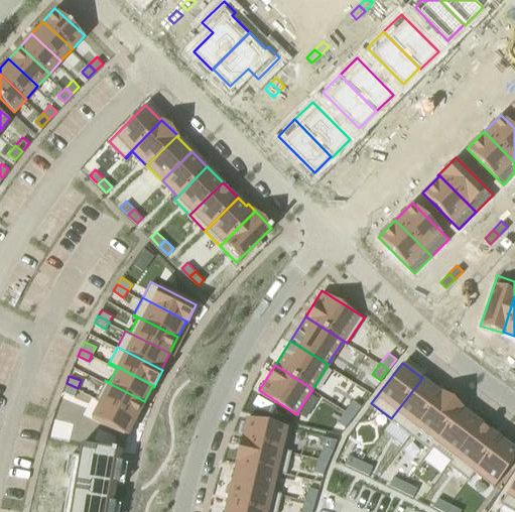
[(422,378),(391,418),(410,433),(442,391),(441,391),(440,392),(422,378)]
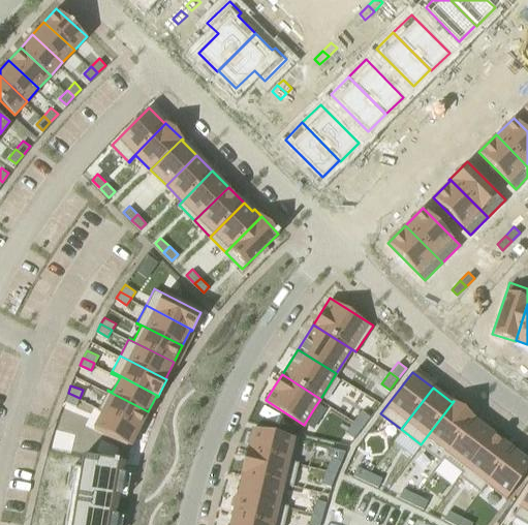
[(107,391),(98,406),(140,428),(148,411),(107,391)]
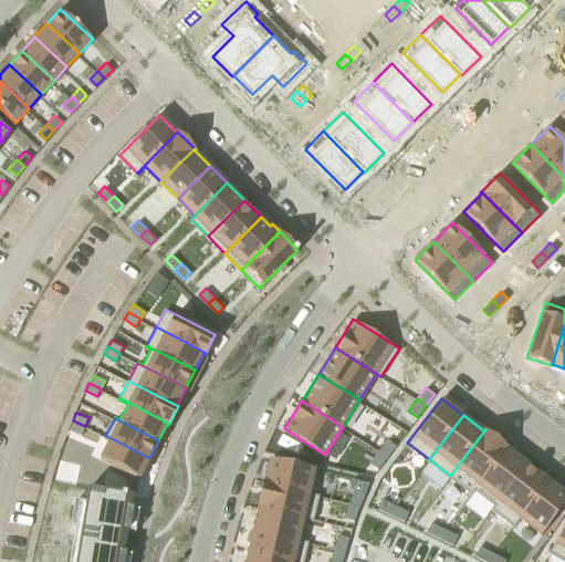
[(73,420),(70,428),(82,434),(85,426),(73,420)]
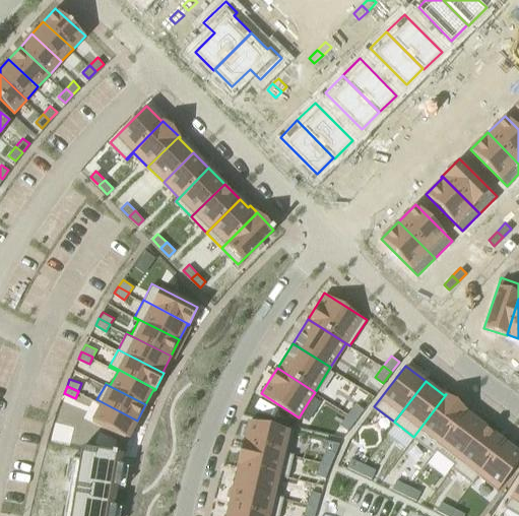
[(446,394),(413,437),(433,451),(465,409),(446,394)]
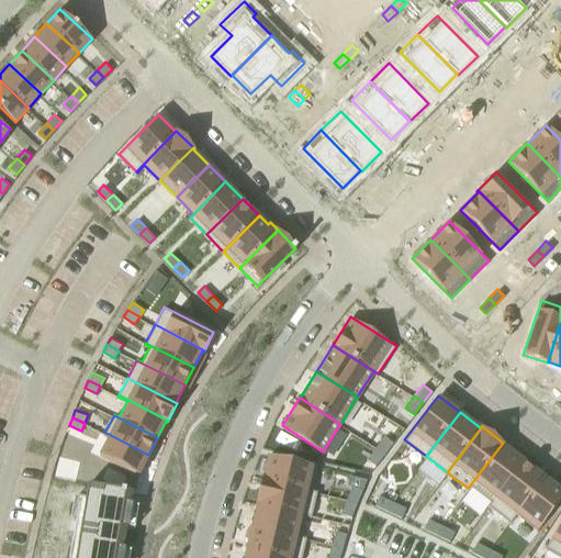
[(109,436),(100,454),(138,473),(148,455),(104,432),(104,434),(109,436)]
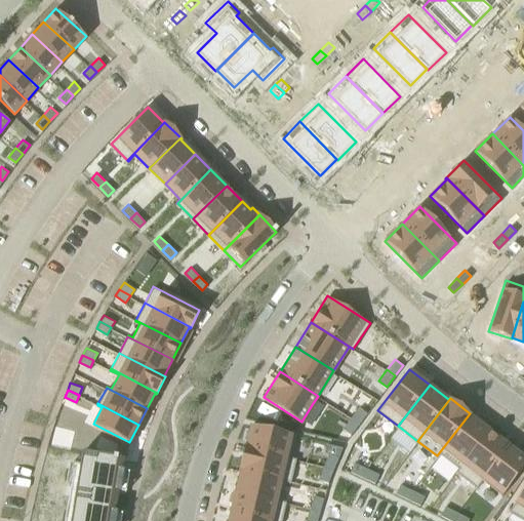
[(359,406),(351,416),(359,423),(367,412),(359,406)]
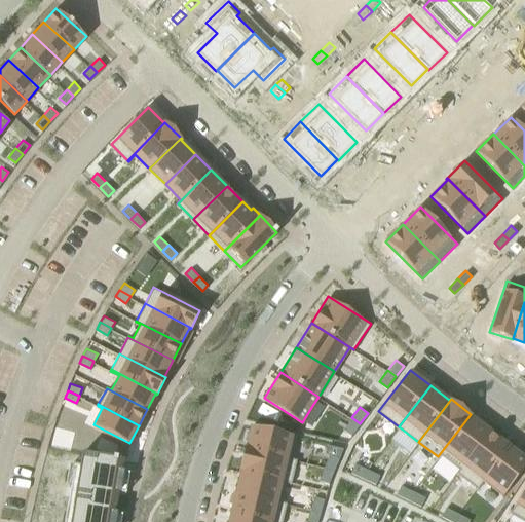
[(471,414),(438,456),(439,457),(442,453),(459,468),(457,471),(457,472),(489,430),(471,416),(472,415),(471,414)]
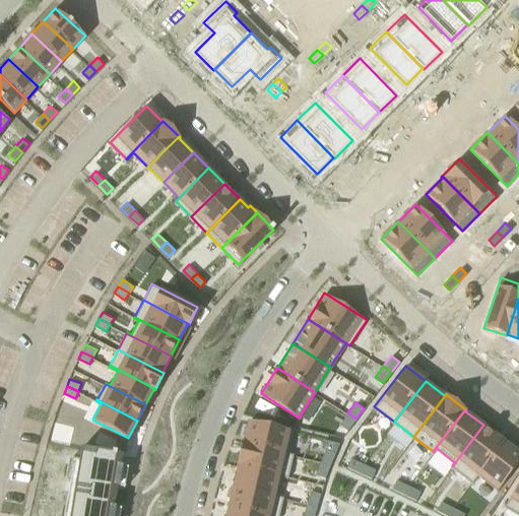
[(347,412),(339,424),(347,430),(355,418),(347,412)]
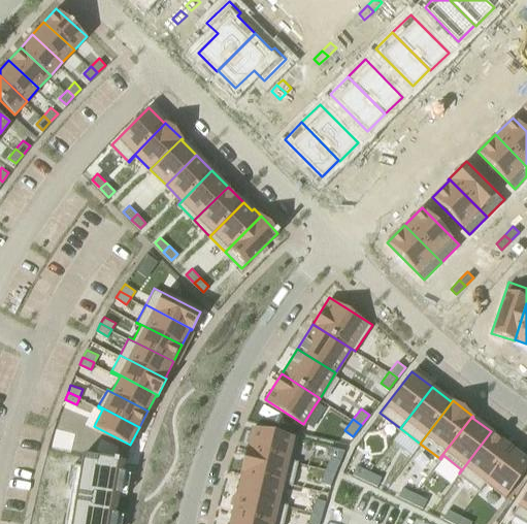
[(245,448),(245,449),(298,461),(298,460),(293,459),(298,437),(252,427),(246,449),(245,448)]
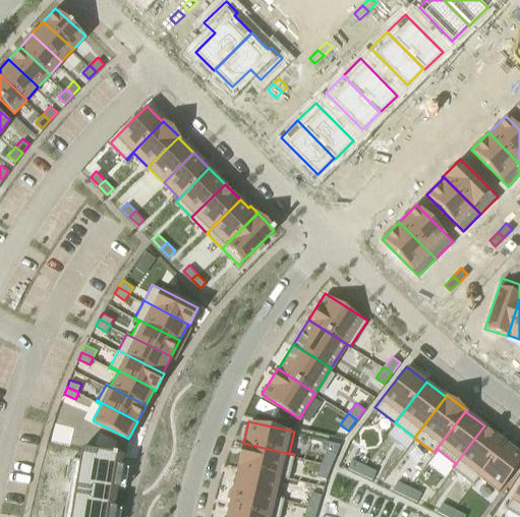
[(484,425),(453,467),(472,481),(504,441),(484,425)]
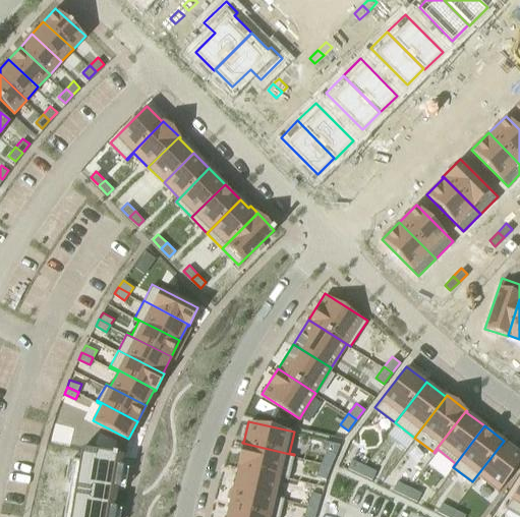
[(519,452),(504,441),(472,481),(473,482),(479,475),(499,490),(519,461),(519,452)]
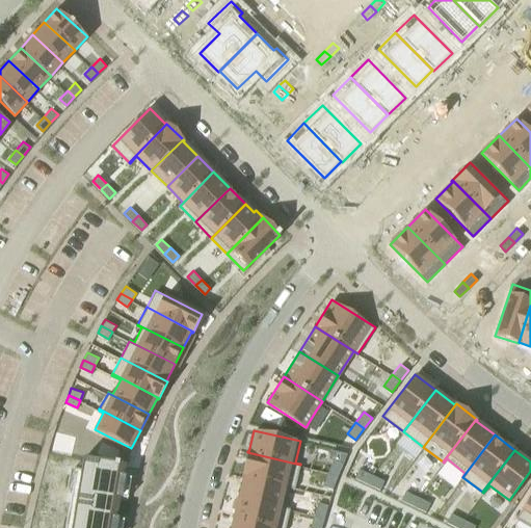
[(247,452),(242,474),(295,486),(300,465),(247,452)]
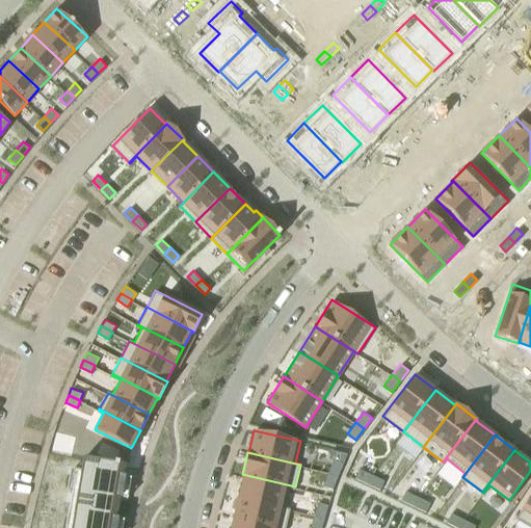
[(83,457),(71,527),(114,527),(125,465),(83,457)]
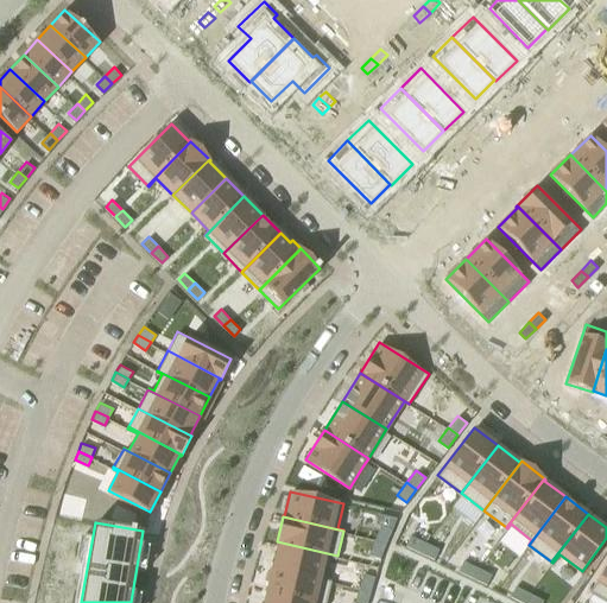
[(380,524),(375,539),(386,543),(392,528),(380,524)]
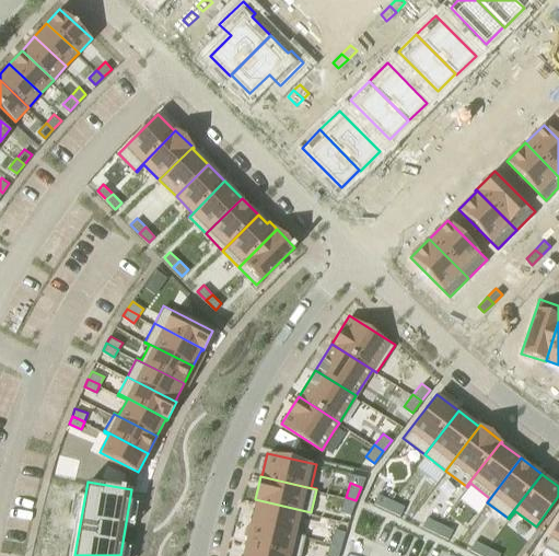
[(379,493),(374,502),(387,508),(392,498),(379,493)]
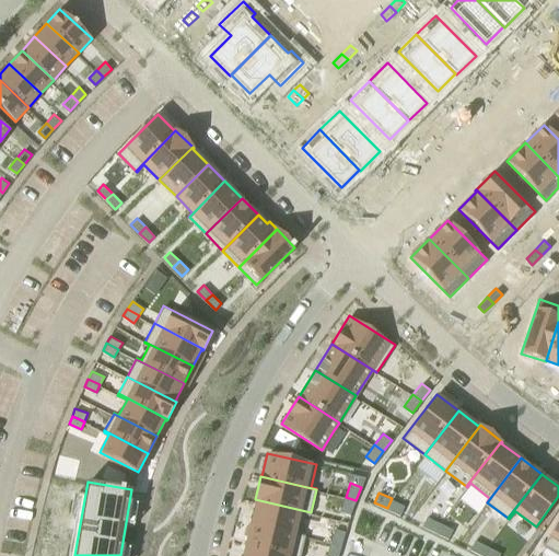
[(346,497),(340,510),(350,514),(356,500),(346,497)]
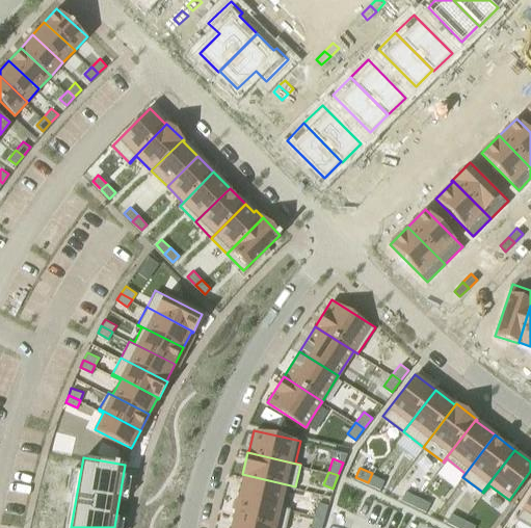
[(372,473),(368,482),(380,489),(385,479),(372,473)]
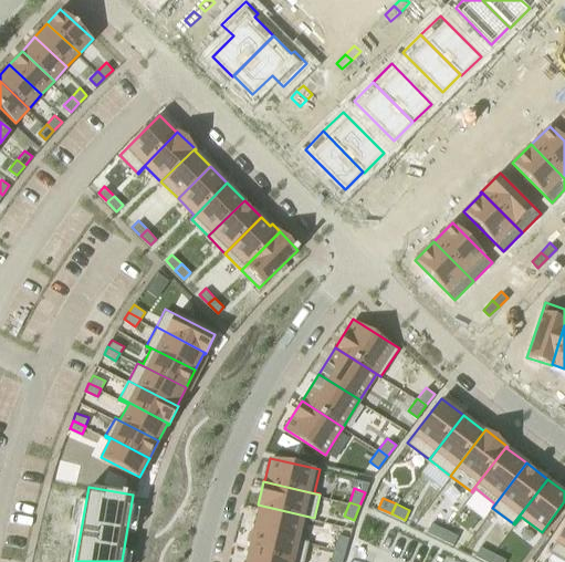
[(259,507),(253,529),(309,541),(309,540),(303,539),(309,518),(314,519),(314,518),(258,505),(258,506),(259,507)]
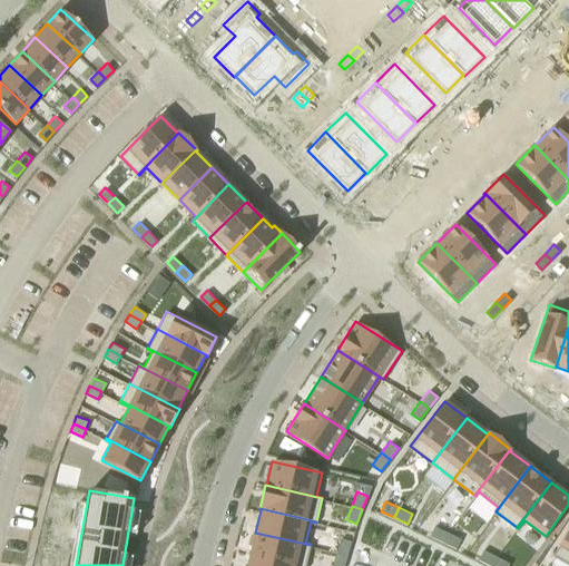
[(434,524),(430,534),(443,540),(448,530),(434,524)]
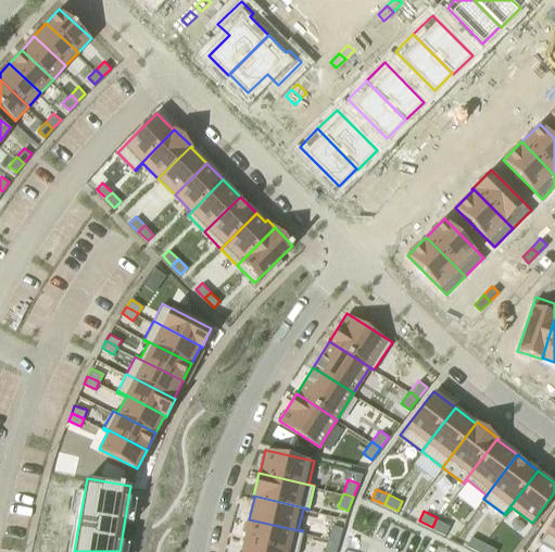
[(554,513),(540,540),(554,548),(554,513)]
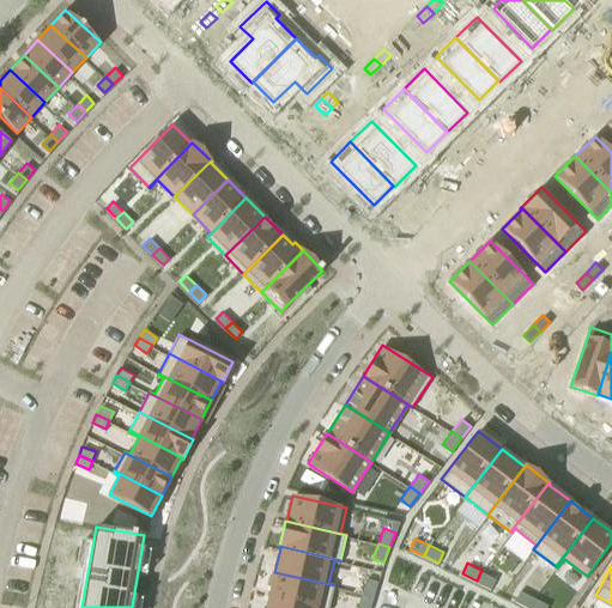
[(482,570),(477,581),(491,588),(496,577),(482,570)]
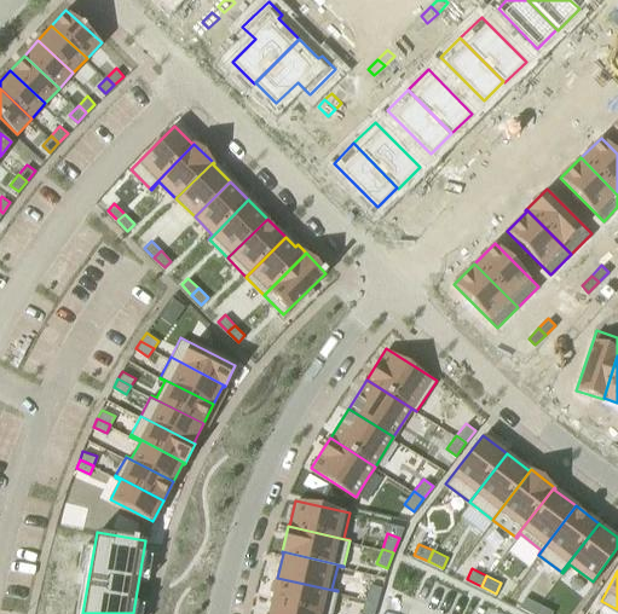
[(277,578),(271,603),(318,613),(331,613),(338,591),(277,578)]
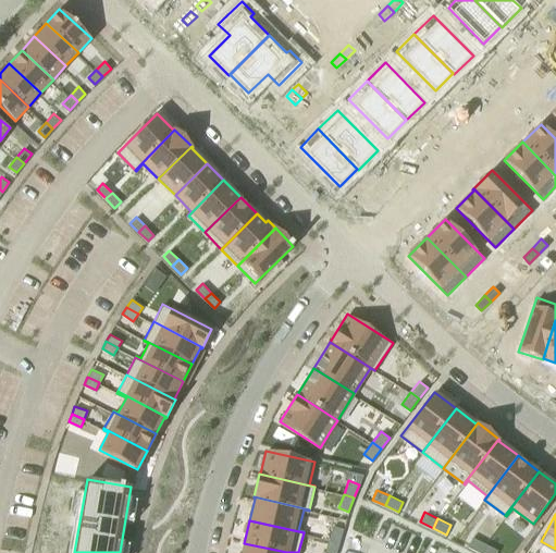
[(333,525),(329,539),(340,542),(344,528),(333,525)]
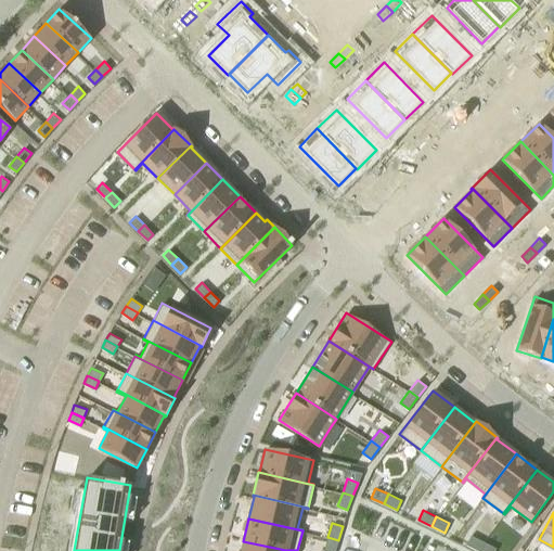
[(471,534),(466,542),(479,549),(484,540),(471,534)]
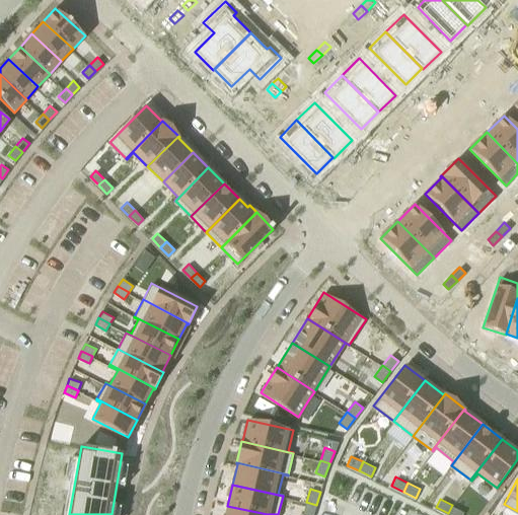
[(306,502),(303,514),(304,514),(312,514),(316,505),(306,502)]
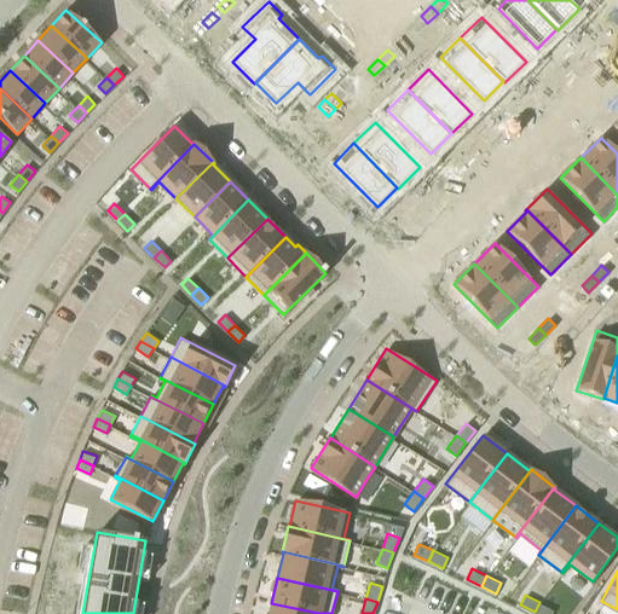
[(539,602),(535,612),(538,613),(550,613),(554,609),(539,602)]
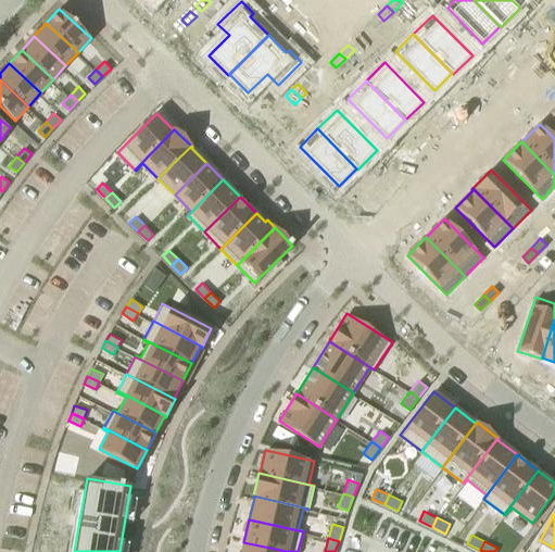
[(286,551),(243,542),(241,551),(286,551)]
